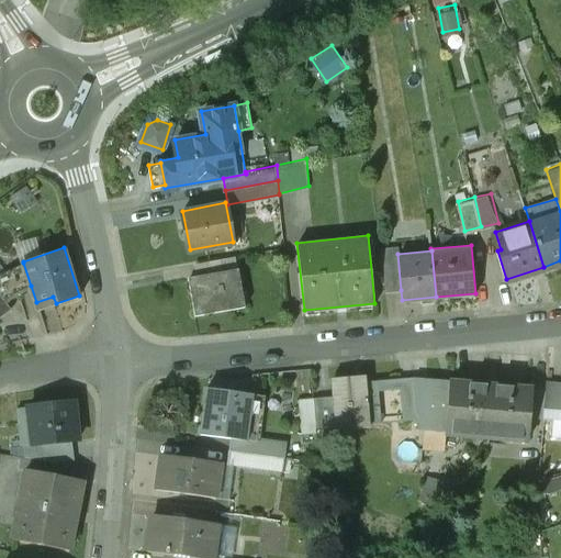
[(401,290),(397,254),(383,255),(386,291),(401,290)]
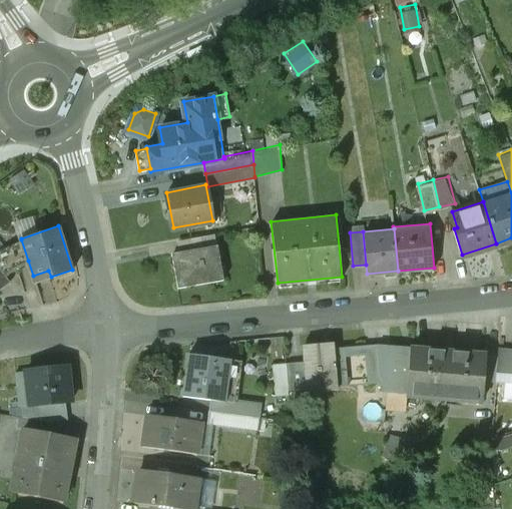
[(190,236),(192,249),(216,245),(214,232),(190,236)]
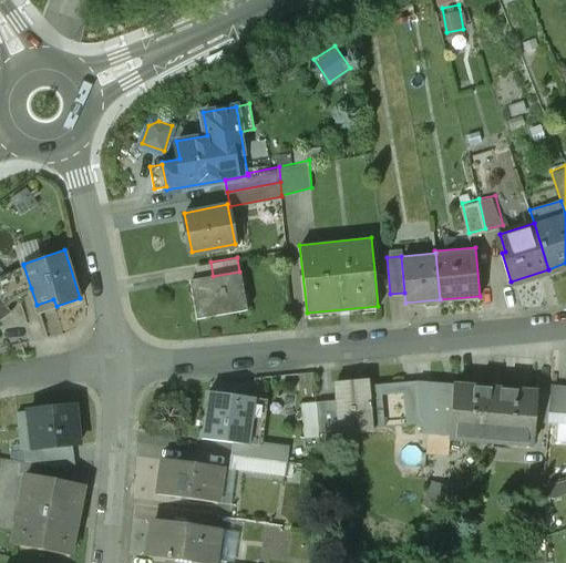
[(4,274),(0,268),(0,319),(9,313),(3,305),(12,297),(31,288),(23,265),(4,274)]
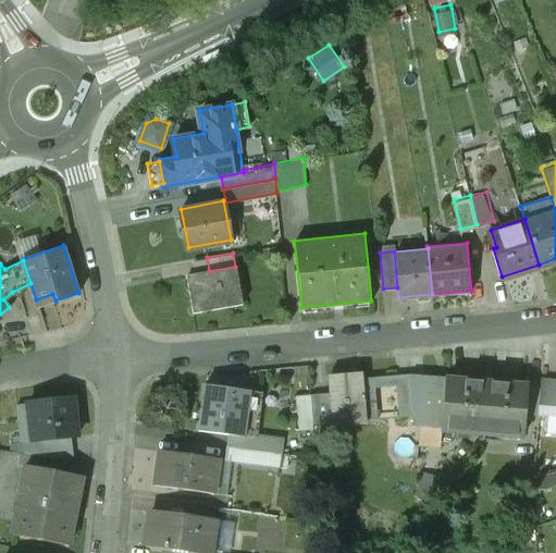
[(209,271),(188,274),(194,311),(242,303),(235,267),(209,271)]
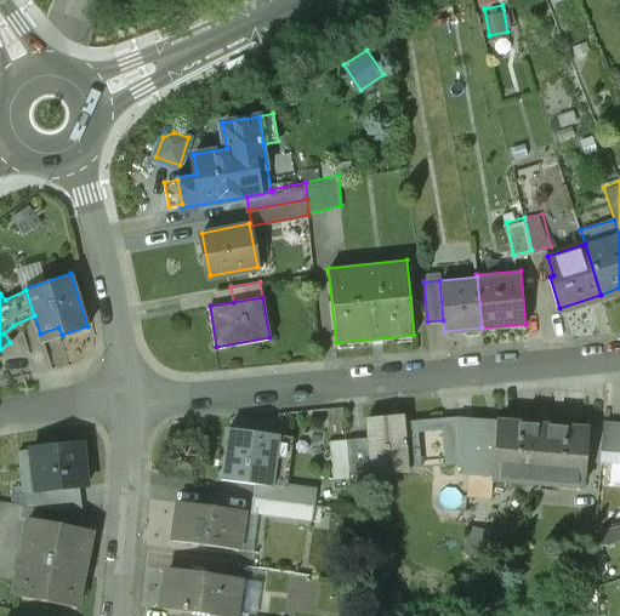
[(369,437),(346,439),(350,473),(445,465),(442,417),(386,422),(386,416),(367,417),(369,437)]
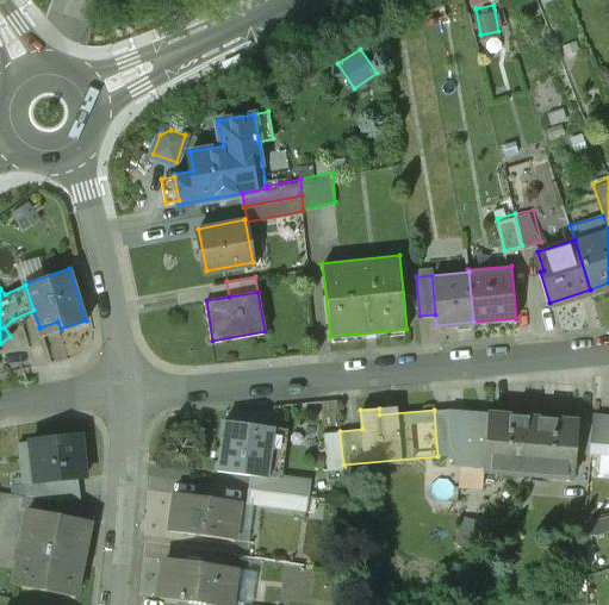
[(434,410),(437,456),(455,454),(452,411),(452,409),(434,410)]
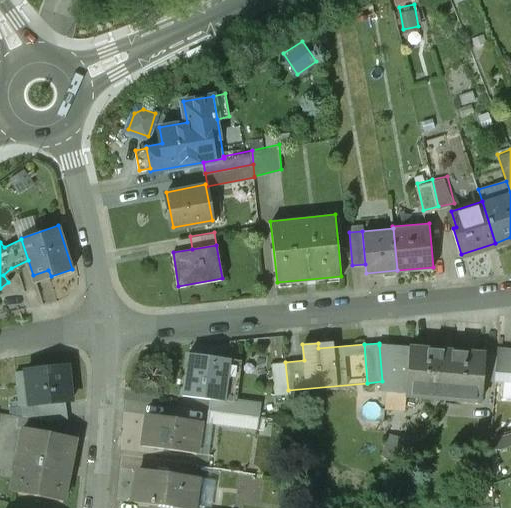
[(484,379),(486,354),(379,345),(382,381),(389,381),(389,389),(406,390),(406,393),(482,400),(484,379)]
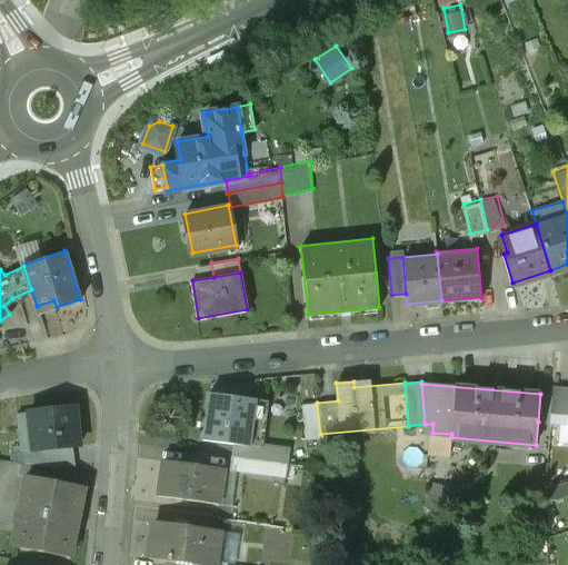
[(567,386),(552,386),(552,395),(550,415),(567,415),(567,386)]
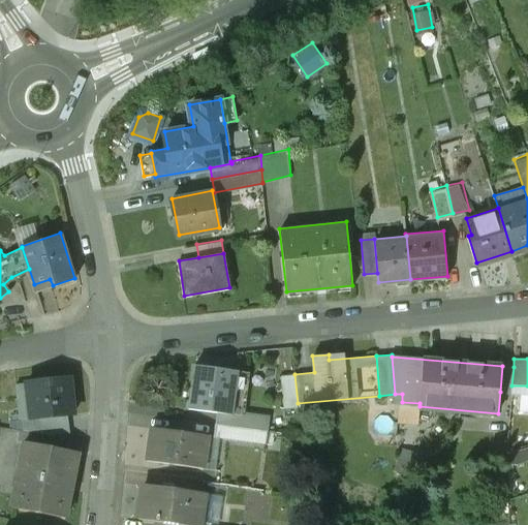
[(249,371),(196,364),(191,406),(217,409),(231,411),(231,409),(234,391),(246,393),(249,371)]
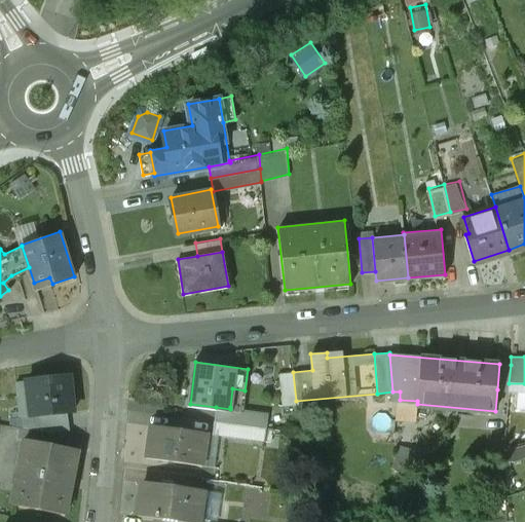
[(511,365),(499,364),(497,389),(509,390),(509,383),(511,365)]
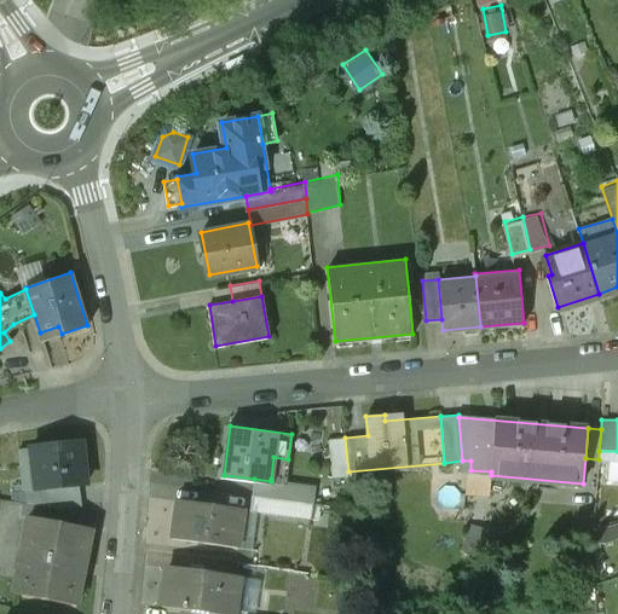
[(348,471),(345,438),(329,439),(331,478),(348,475),(348,471)]
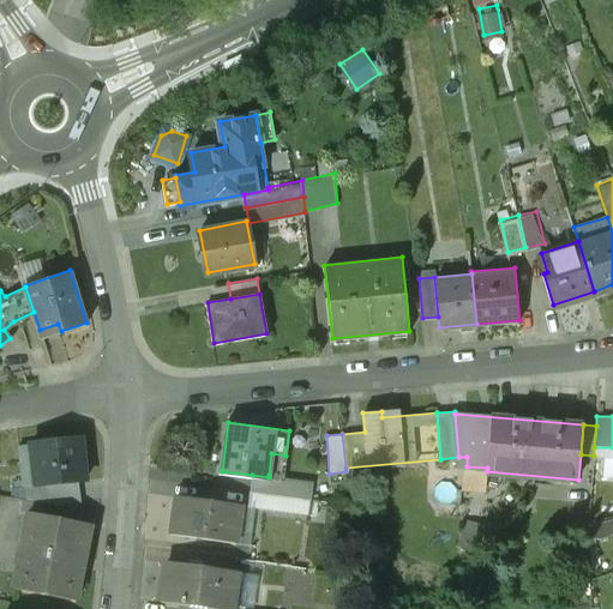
[(82,435),(18,442),(23,482),(23,484),(58,480),(86,477),(82,435)]
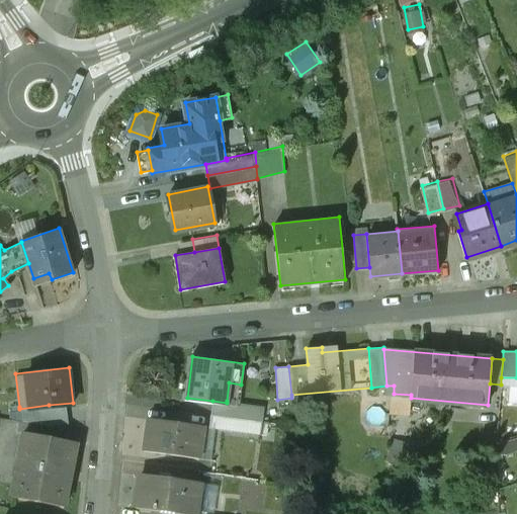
[(227,403),(212,401),(210,413),(262,420),(264,407),(227,401),(227,403)]
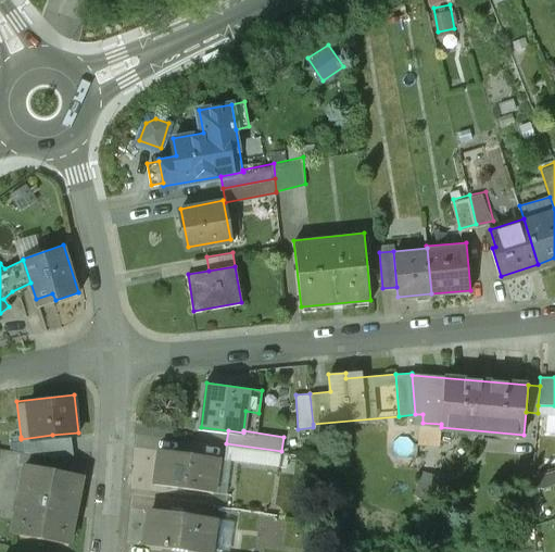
[(54,454),(52,435),(21,439),(21,437),(19,437),(19,449),(38,451),(54,454)]
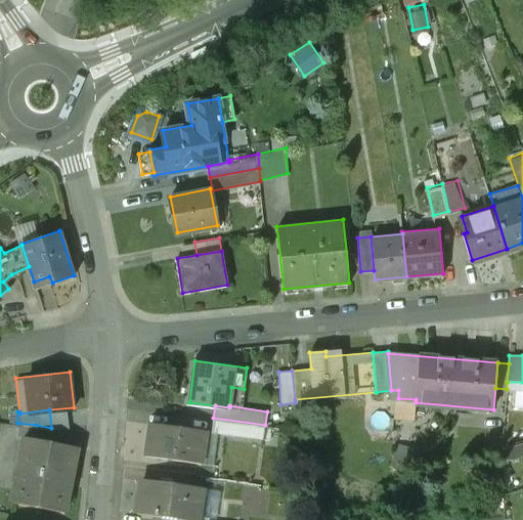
[(265,425),(213,418),(211,431),(264,438),(265,425)]
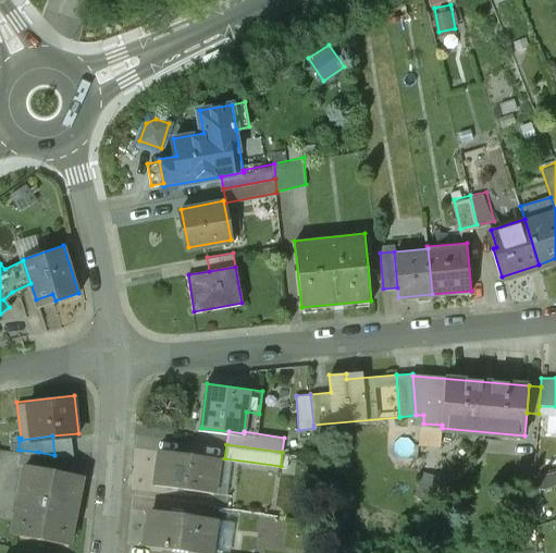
[(219,457),(161,449),(156,483),(213,492),(219,457)]
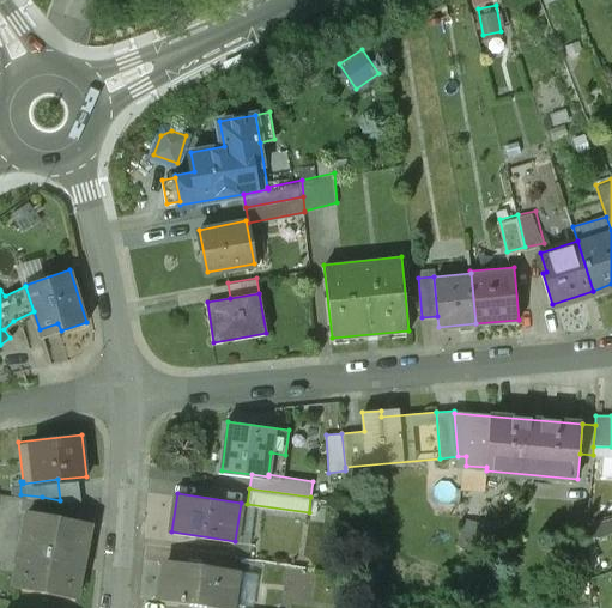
[(91,521),(28,510),(13,585),(77,597),(91,521)]
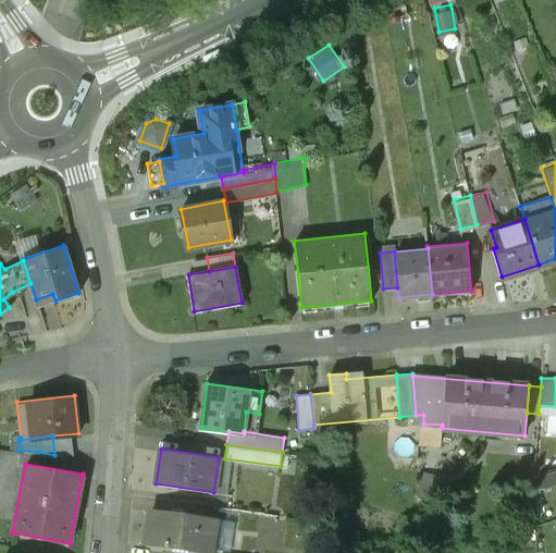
[(217,518),(152,508),(147,545),(196,552),(211,552),(212,551),(217,518)]
